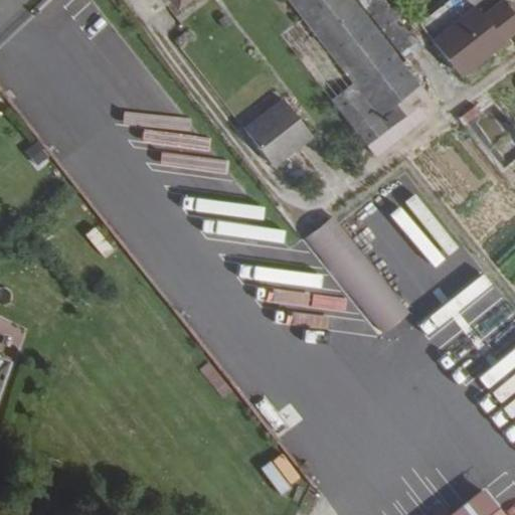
[(391,126),(383,117),(291,0),(261,0),(259,2),(368,142),(391,126)]
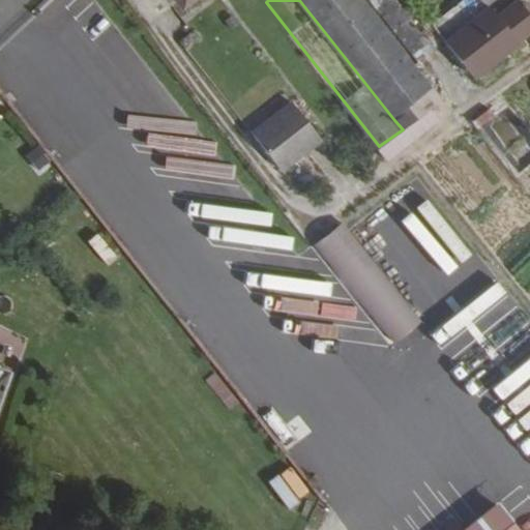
[(299,0),(394,120),(437,89),(367,0),(299,0)]
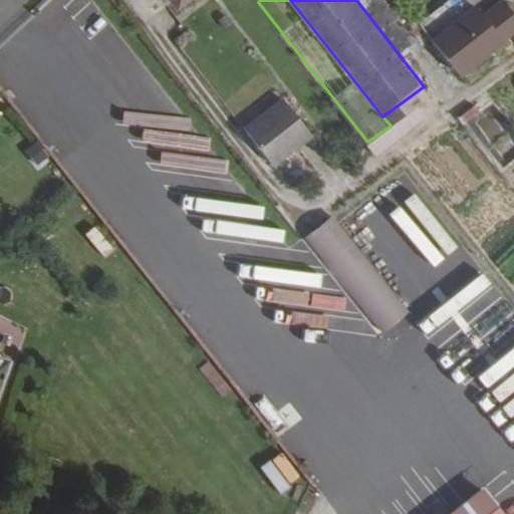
[(416,52),(374,0),(363,0),(409,57),(416,52)]
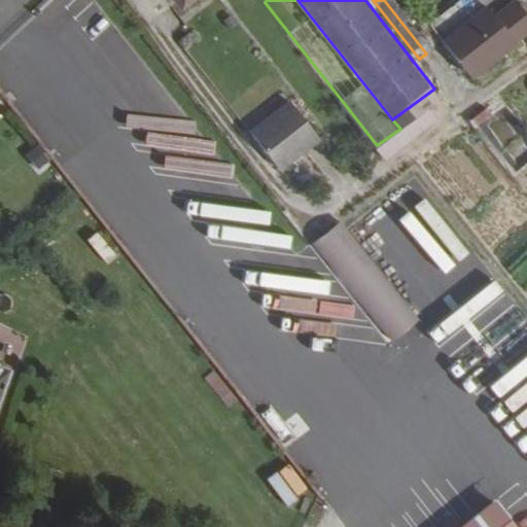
[(432,22),(416,0),(384,0),(426,54),(447,40),(432,22)]
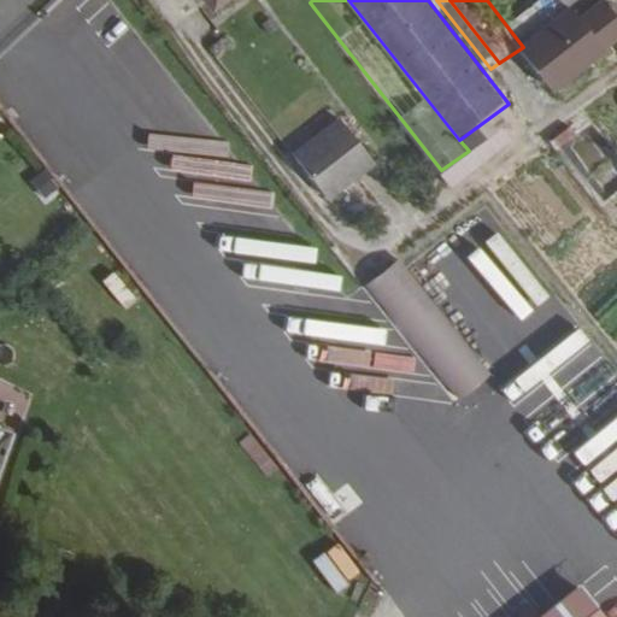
[(616,43),(616,15),(606,0),(541,0),(506,25),(523,47),(553,90),(616,43)]
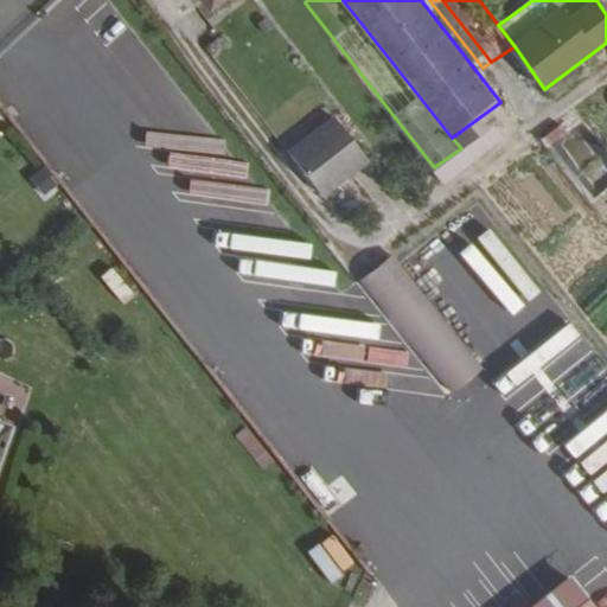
[(510,115),(500,102),(452,138),(461,148),(492,127),(510,115)]
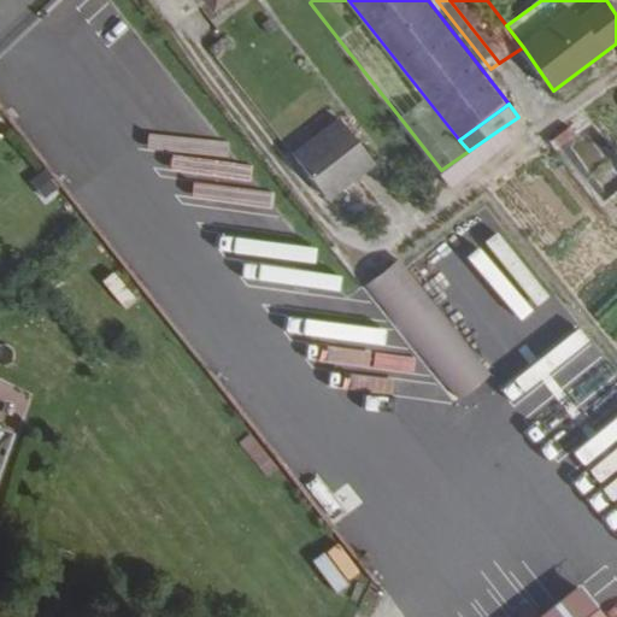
[(345,116),(297,153),(328,195),(377,158),(345,116)]
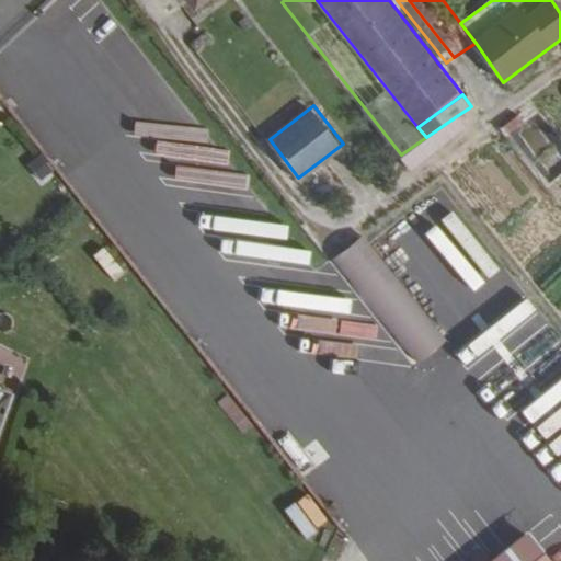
[(518,114),(506,124),(512,132),(524,123),(518,114)]
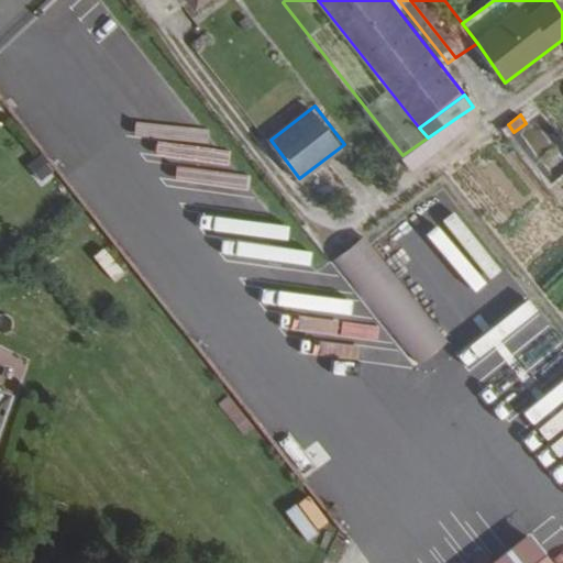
[(439,152),(472,128),(456,118),(428,138),(439,152)]
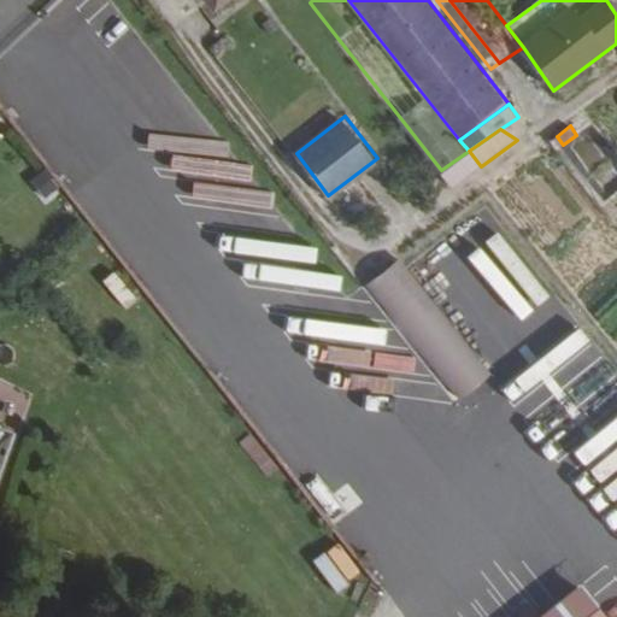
[(481,166),(469,151),(441,170),(454,187),(481,166)]
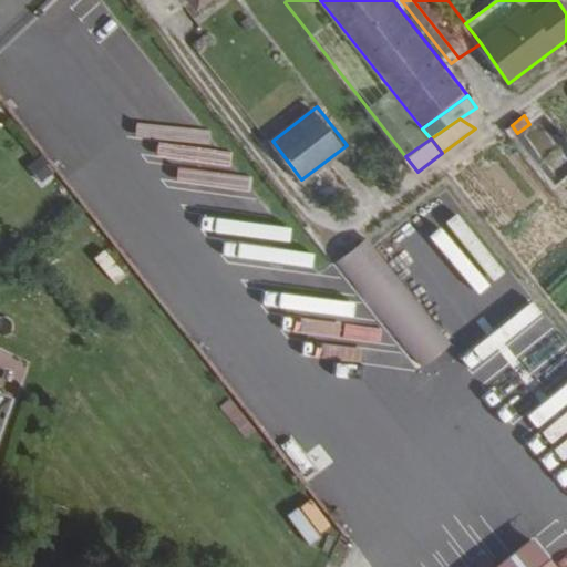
[(367,238),(336,263),(421,369),(452,344),(367,238)]
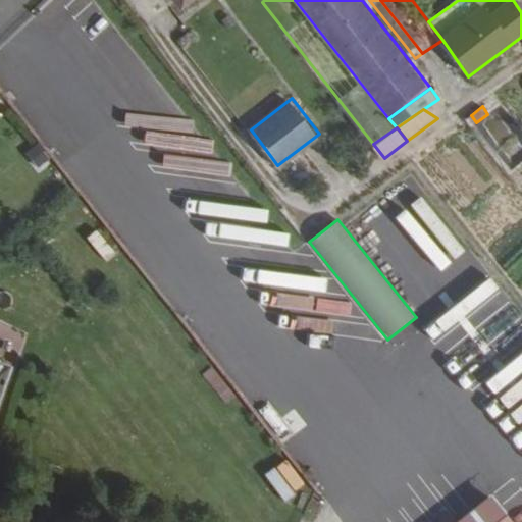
[(89,239),(104,259),(114,251),(98,230),(89,239)]
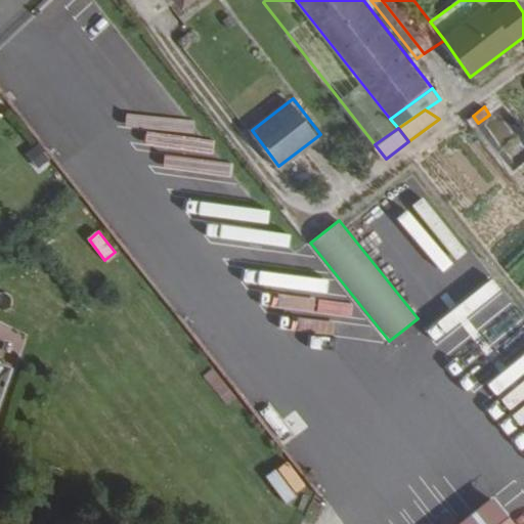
[(459,347),(515,305),(494,278),(438,320),(459,347)]
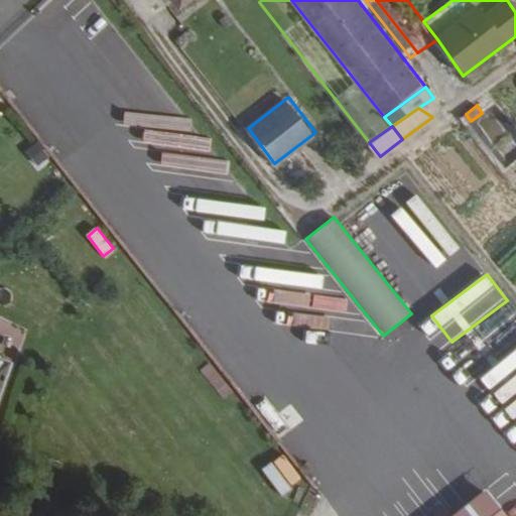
[(515,326),(471,360),(485,380),(515,356),(515,326)]
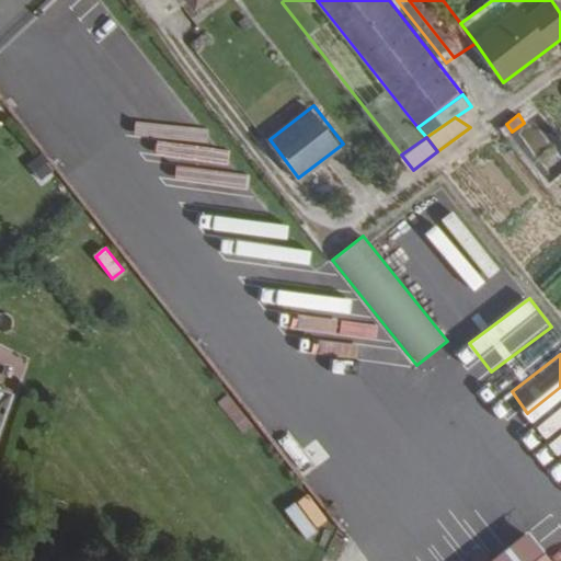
[(0,427),(13,388),(0,384),(0,427)]
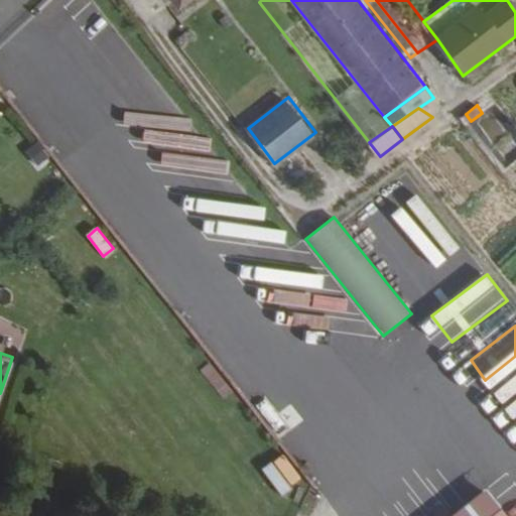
[(287,455),(263,466),(276,495),(300,484),(287,455)]
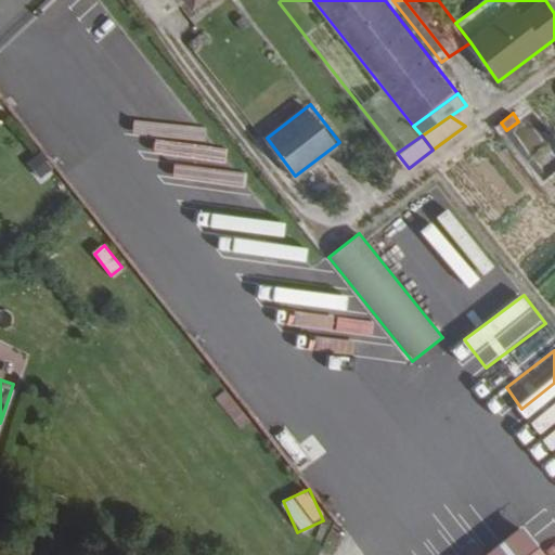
[(552,554),(526,523),(483,554),(552,554)]
